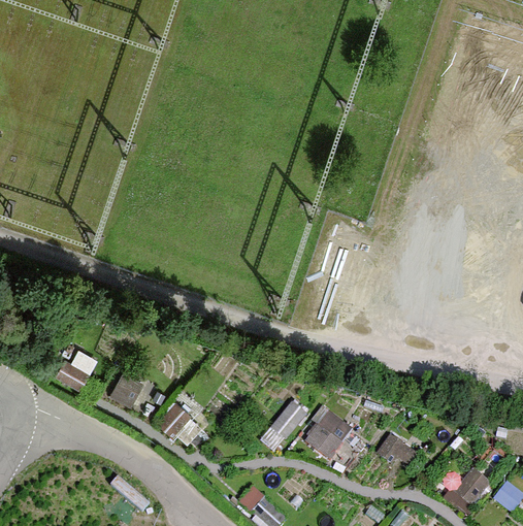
[(130,404),(141,379),(122,370),(110,396),(130,404)]
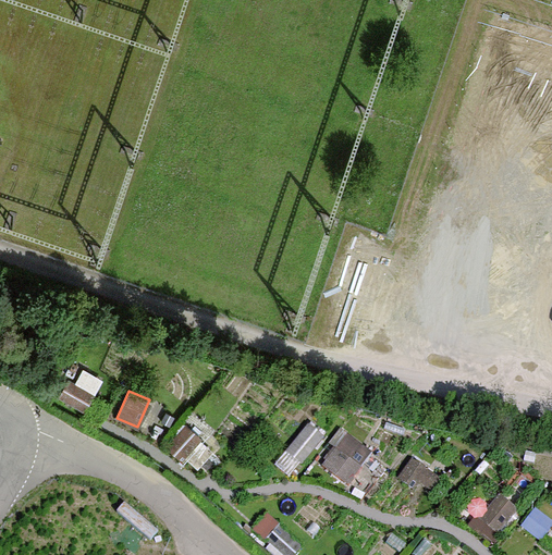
[(290,476),(323,434),(308,422),(274,463),(290,476)]
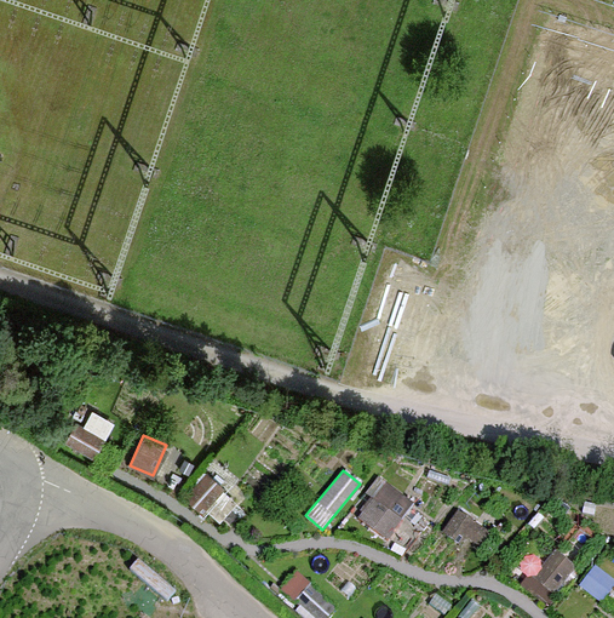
[(202,471),(184,496),(216,519),(233,495),(202,471)]
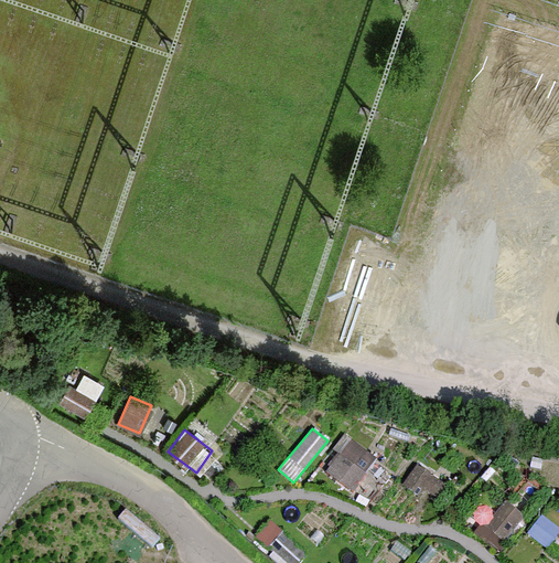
[(351,495),(377,458),(348,437),(322,474),(351,495)]
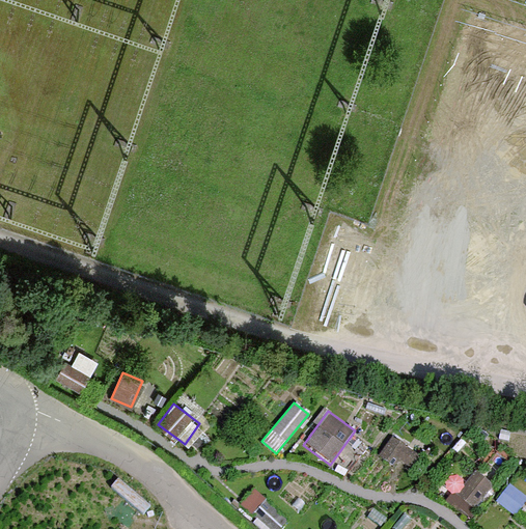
[(447,496),(465,516),(495,489),(477,469),(447,496)]
